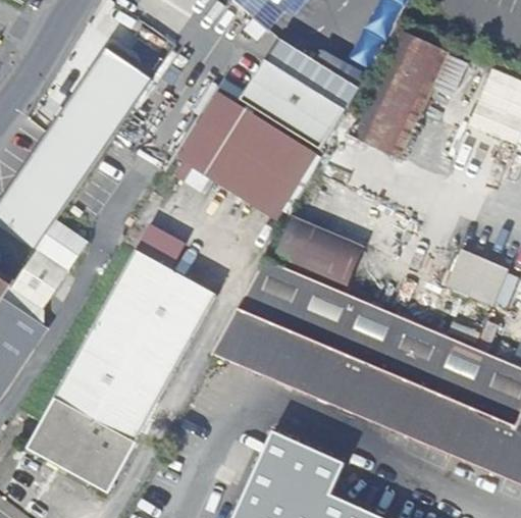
[(292,21),(310,3),(307,0),(233,0),(267,33),(285,14),(292,21)]
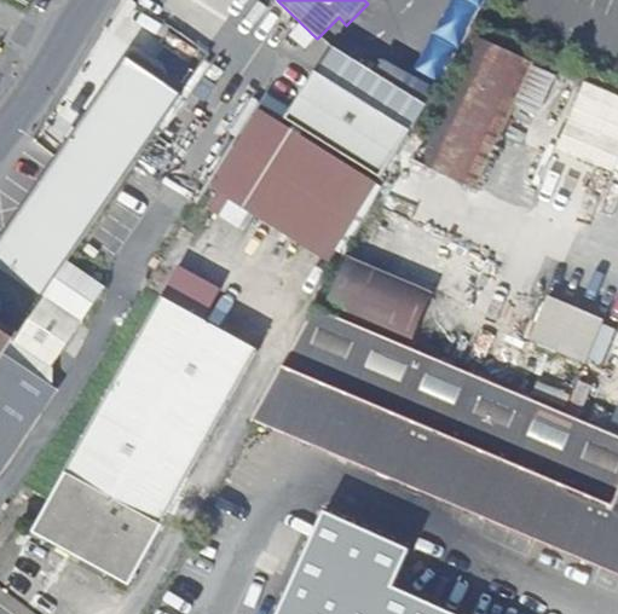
[(449,0),(413,69),(438,84),(472,22),(481,3),(477,0),(449,0)]
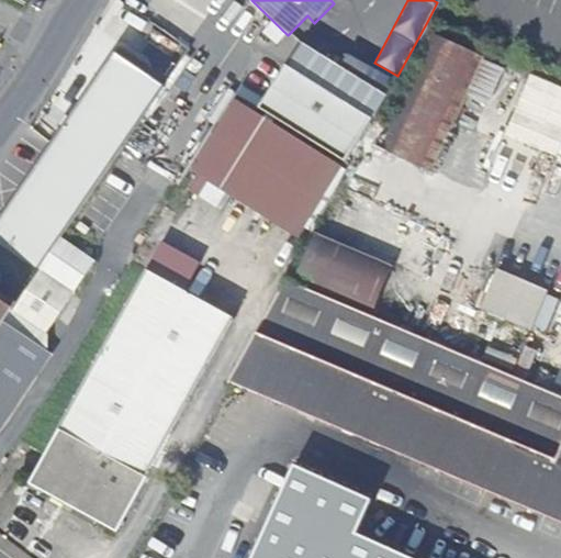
[(439,166),(482,46),(434,29),(390,148),(439,166)]
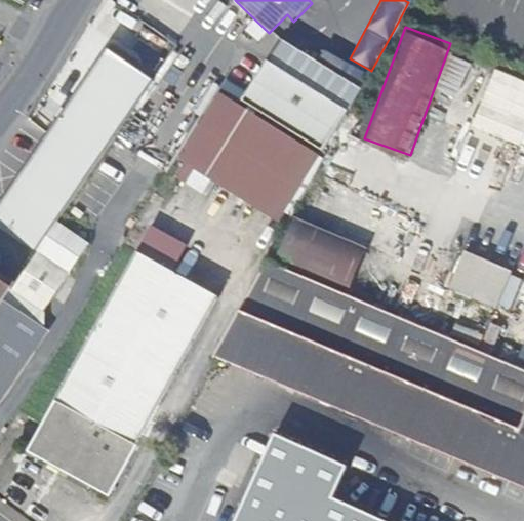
[(282,42),(269,66),(350,110),(362,86),(318,62),(282,42)]
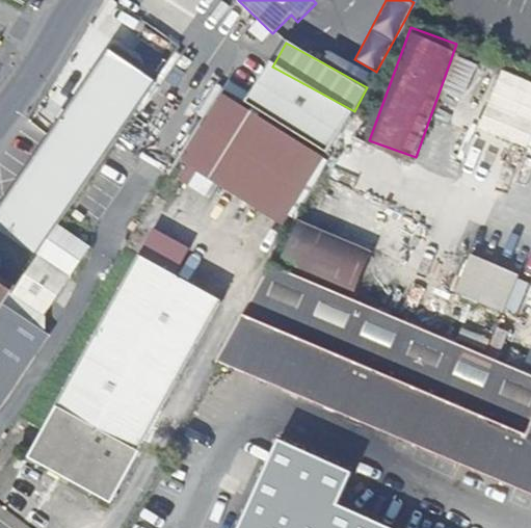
[(322,62),(367,87),(376,72),(354,59),(330,47),(322,62)]
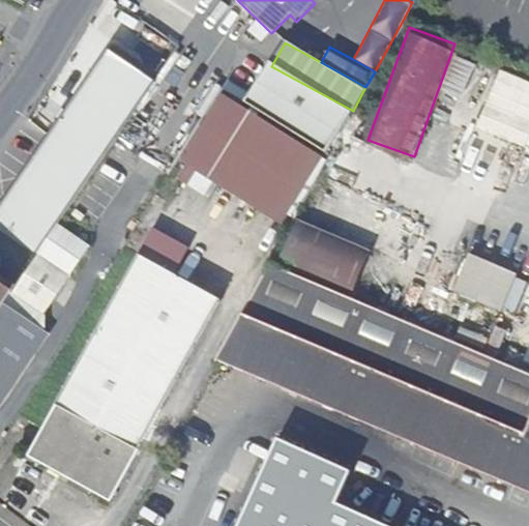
[(105,49),(0,205),(0,231),(36,254),(38,251),(57,224),(154,80),(105,49)]
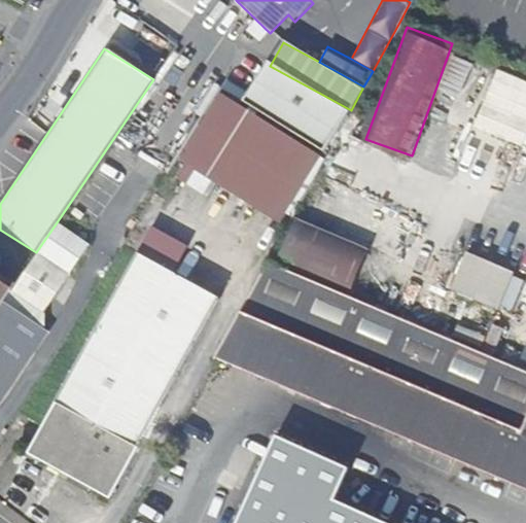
[(454,49),(444,74),(464,82),(475,58),(454,49)]
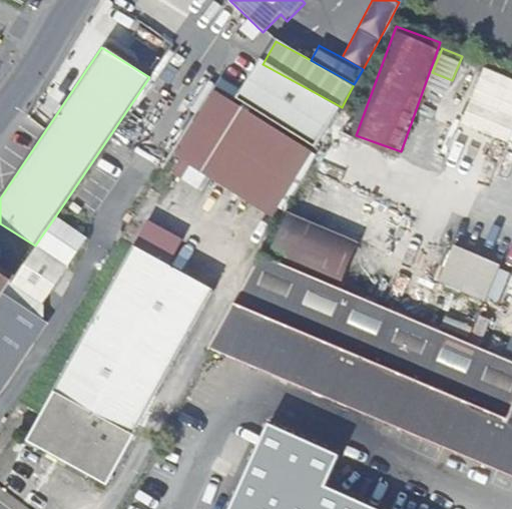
[(463,117),(510,137),(511,132),(511,71),(486,61),(463,117)]
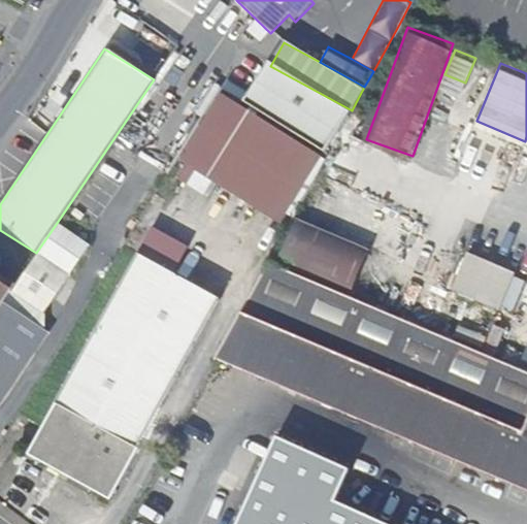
[(352,110),(270,66),(248,105),(324,150),(328,152),(352,110)]
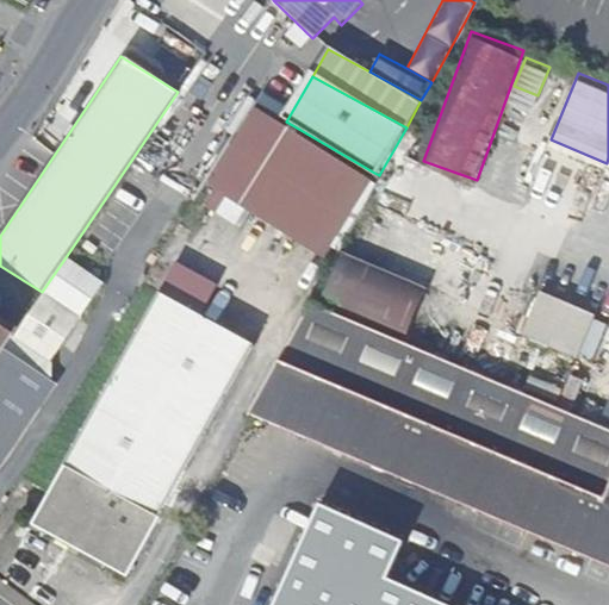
[(328,250),(374,173),(286,122),(258,104),(227,156),(221,153),(167,241),(185,251),(223,187),(328,250)]
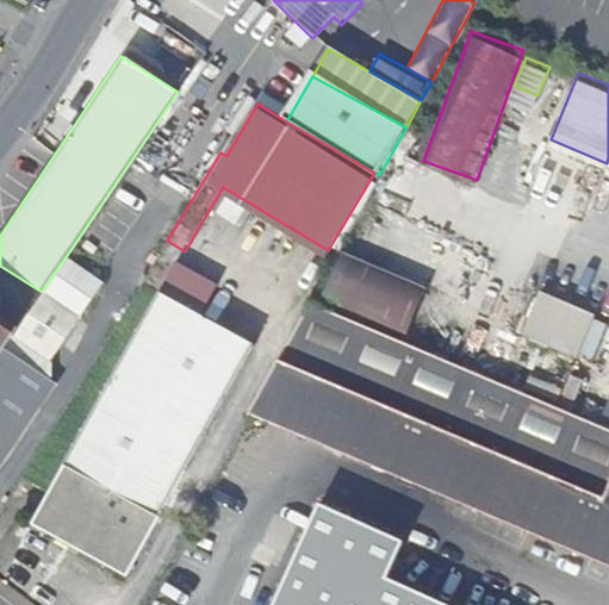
[(345,244),(323,293),(409,329),(429,280),(345,244)]
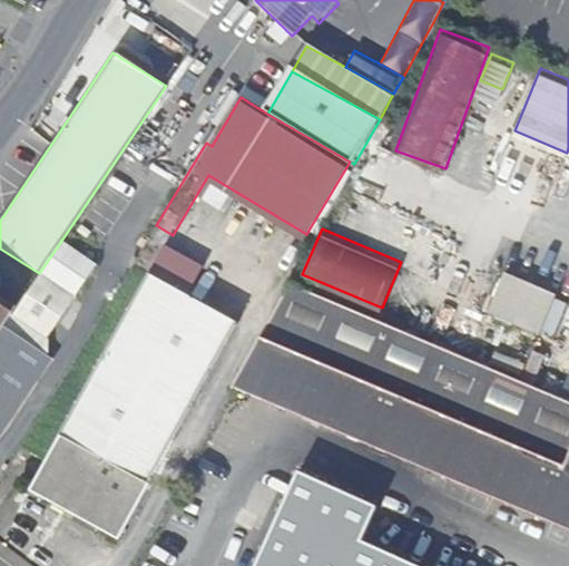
[(193,283),(206,259),(165,237),(153,262),(193,283)]
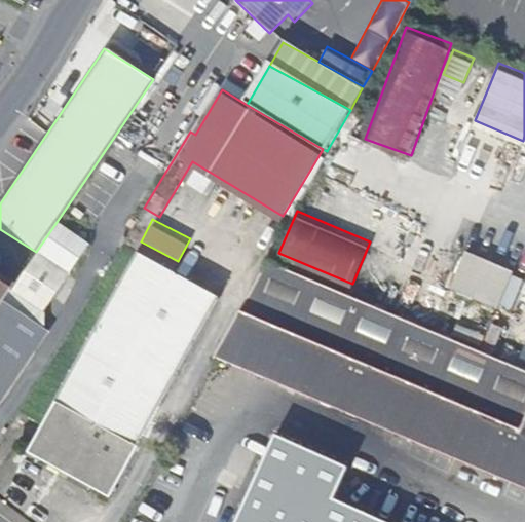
[(57,222),(38,249),(68,269),(86,241),(57,222)]
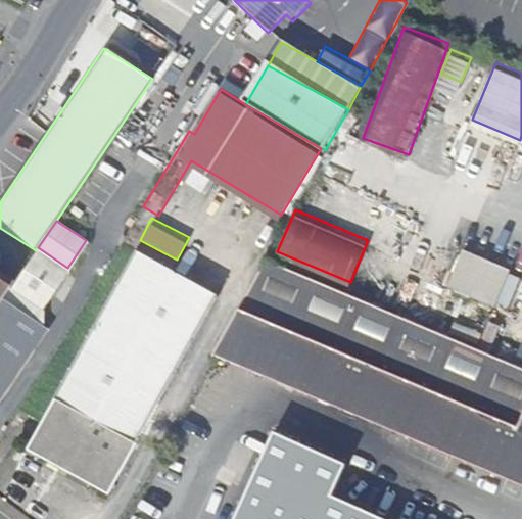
[(521,267),(463,244),(447,282),(508,307),(521,271),(521,267)]
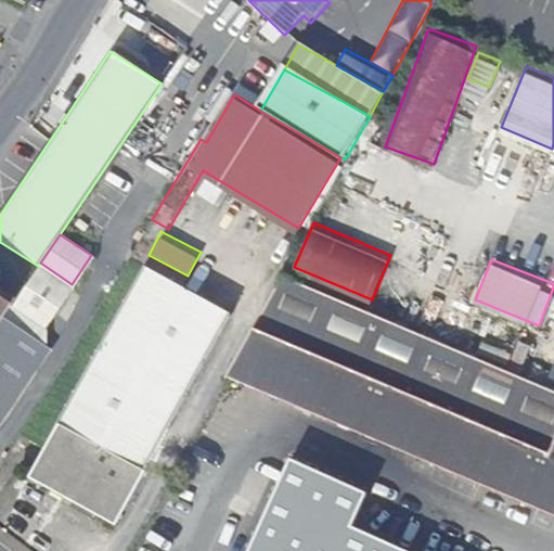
[(31,315),(44,324),(72,284),(40,263),(38,266),(14,303),(31,315)]
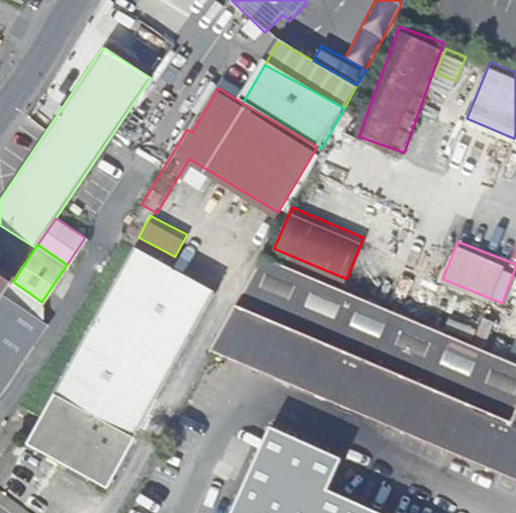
[(133,245),(24,441),(105,486),(214,291),(215,276),(204,269),(197,281),(133,245)]
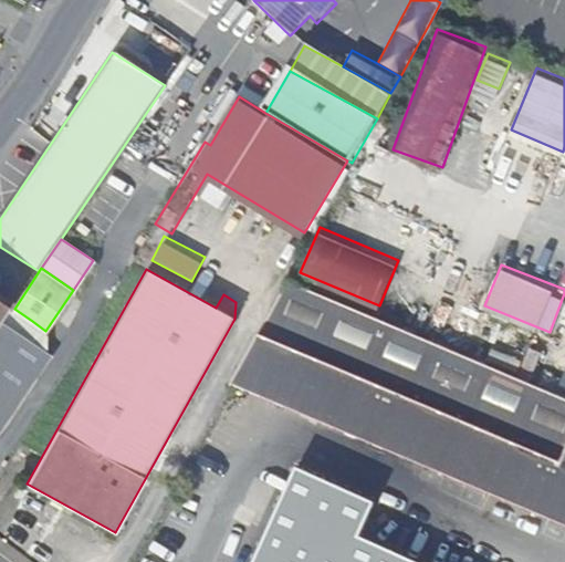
[(564,522),(564,398),(289,281),(233,382),(564,522)]
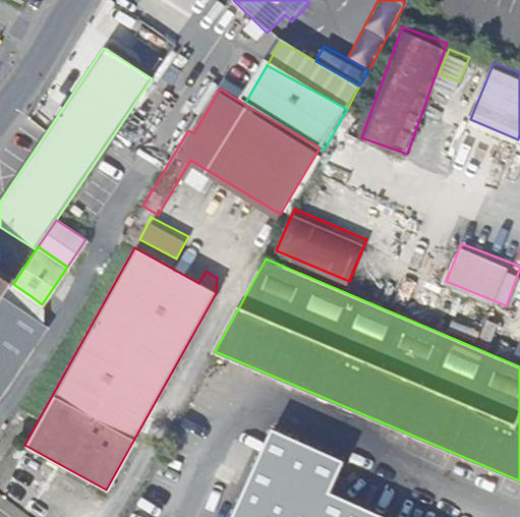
[(0,302),(4,297),(11,286),(0,278),(0,302)]
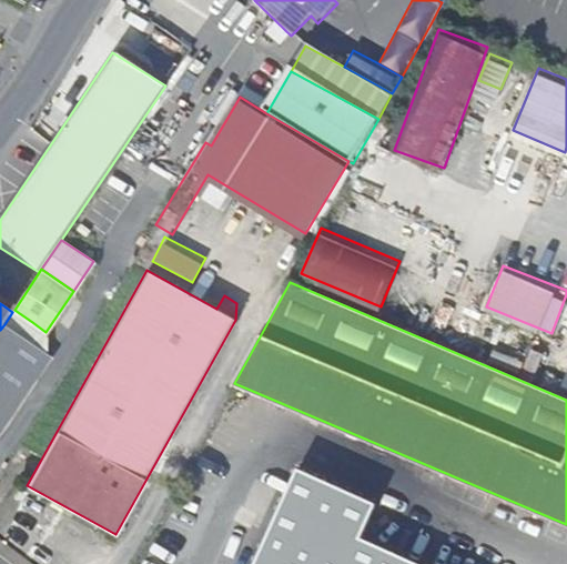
[(46,332),(32,322),(23,336),(37,345),(46,332)]
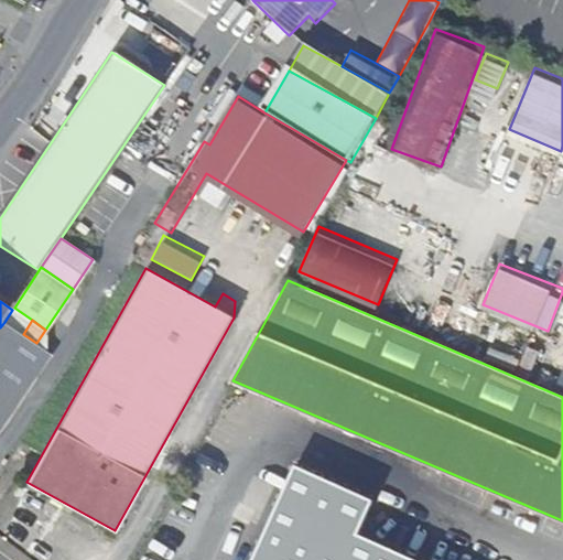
[(0,423),(49,352),(36,343),(23,334),(4,322),(0,327),(0,423)]
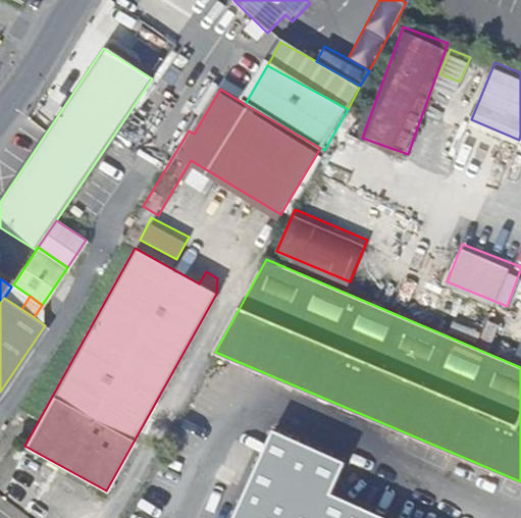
[(280,424),(238,517),(385,517),(335,496),(352,457),(280,424)]
